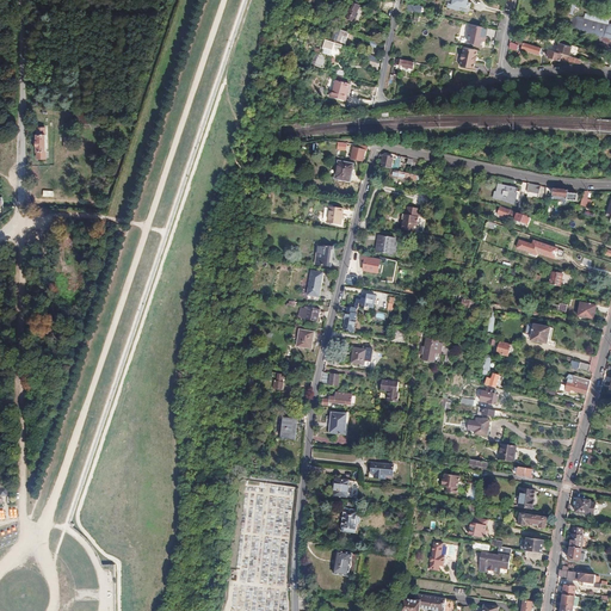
[(456,7),(457,0),(452,0),(451,5),(448,5),(446,8),(458,11),(460,7),(456,7)]
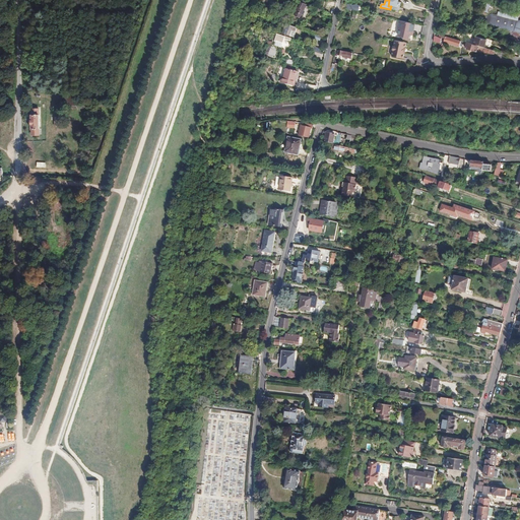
[(302,22),(308,5),(301,3),(295,20),(302,22)]
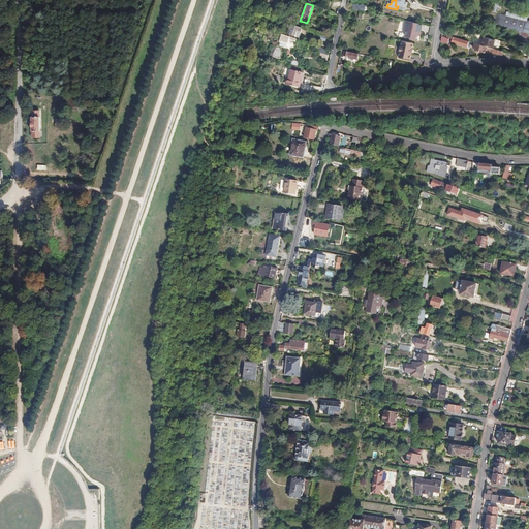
[(422,29),(423,24),(406,21),(405,28),(407,29),(419,32),(421,29),(422,29)]
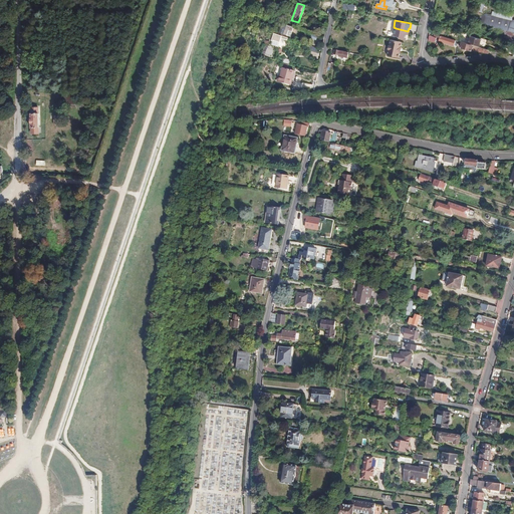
[(502,30),(513,33),(513,26),(510,25),(511,22),(505,20),(503,27),(502,30)]
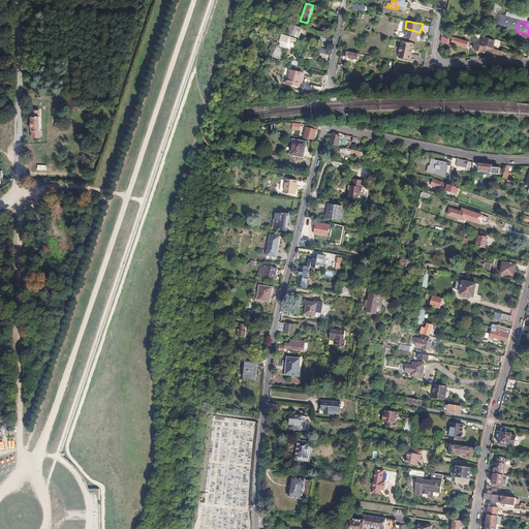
[(301,38),(305,29),(293,25),(291,31),(292,31),(291,35),(301,38)]
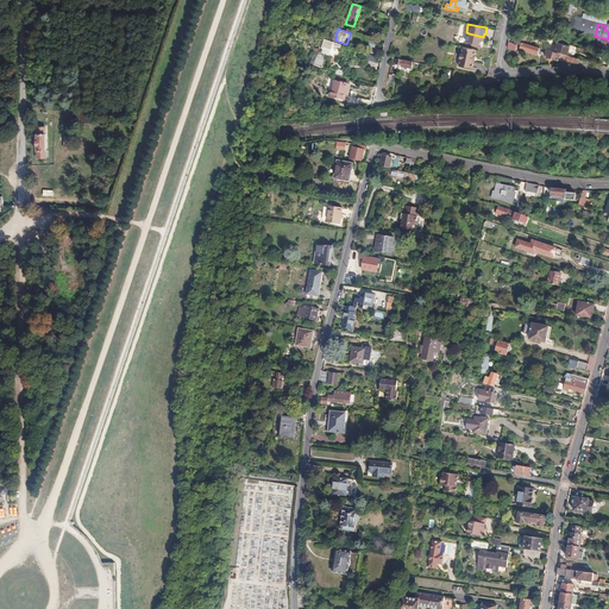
[(482,46),(483,37),(469,33),(466,41),(473,42),(473,44),(482,46)]
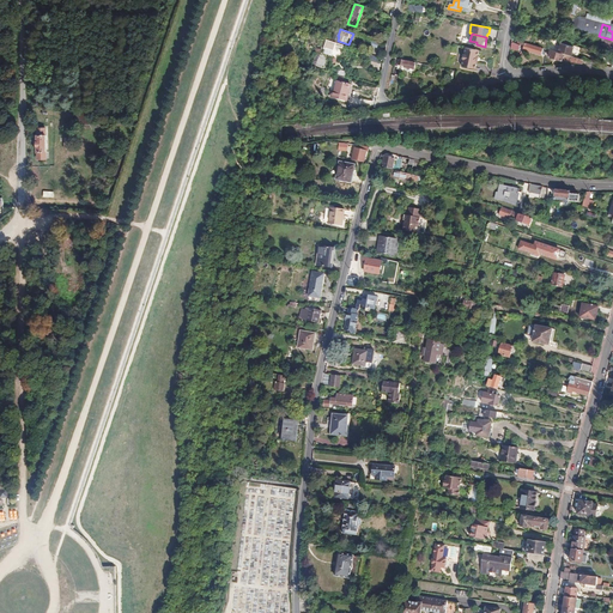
[(608,47),(612,48),(612,40),(599,36),(595,35),(590,34),(590,37),(610,43),(608,47)]
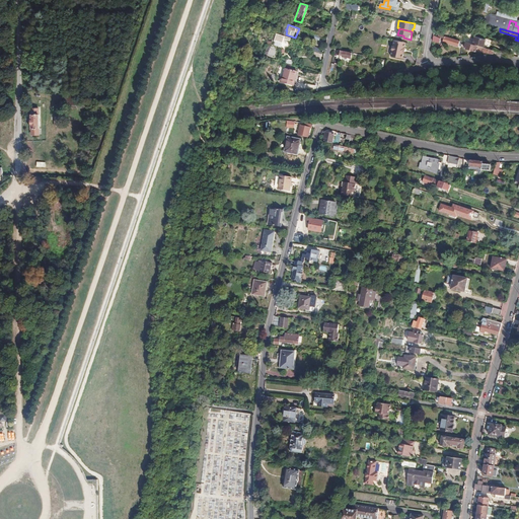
[(463,41),(440,33),(439,36),(444,38),(443,41),(461,47),(462,44),(463,41)]
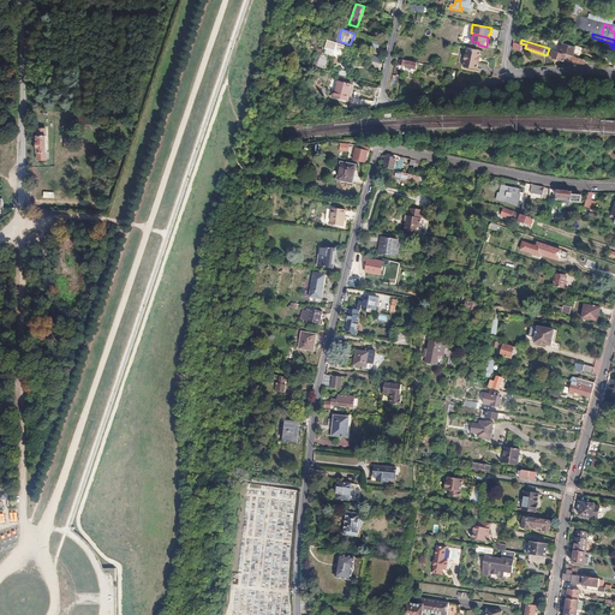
[(336,57),(339,47),(340,45),(330,41),(328,46),(330,47),(328,54),(336,57)]
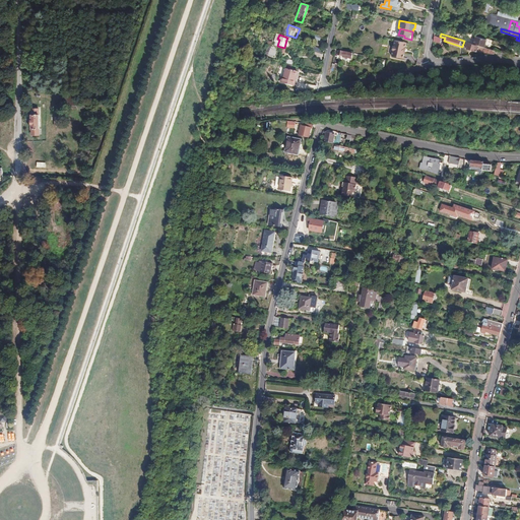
[(485,46),(486,41),(486,40),(476,37),(474,43),(485,46)]
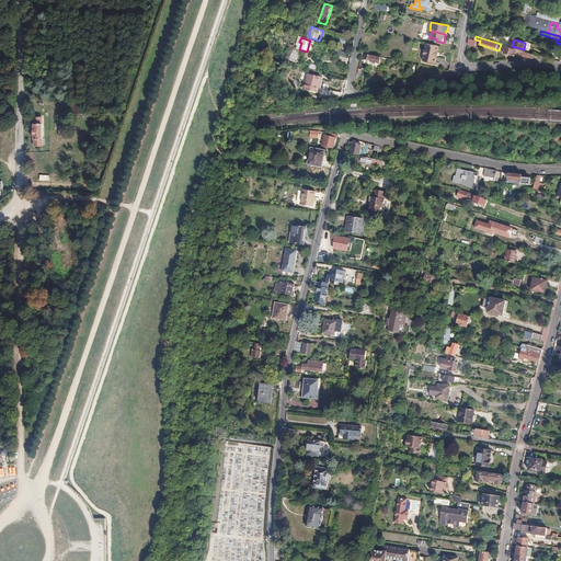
[(437,50),(438,46),(426,44),(423,60),(435,63),(436,58),(437,58),(438,52),(437,50)]
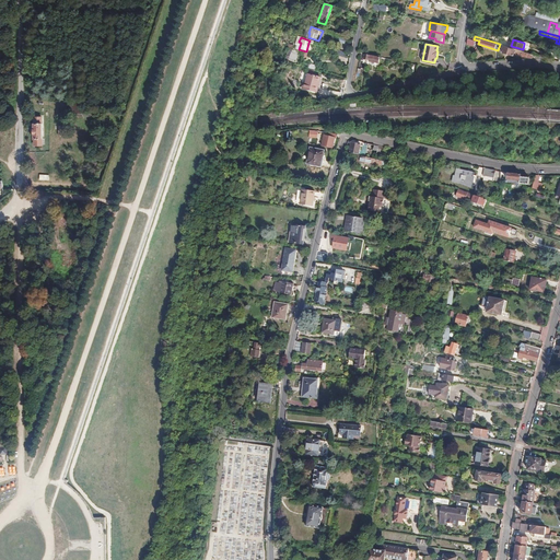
[(515,48),(500,44),(499,47),(502,48),(501,51),(513,55),(514,54),(515,48)]
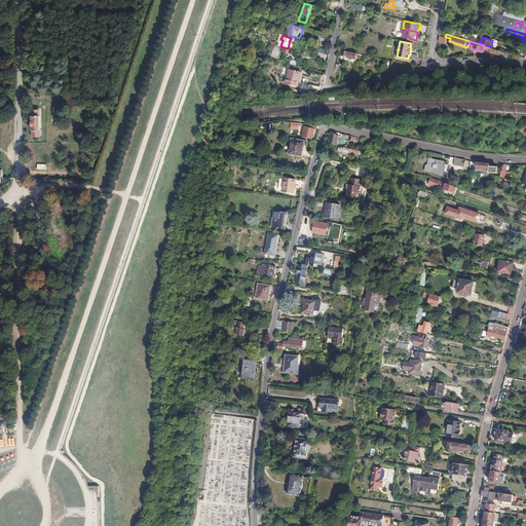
[(500,54),(501,50),(494,48),(490,47),(484,45),(483,50),(494,53),(500,54)]
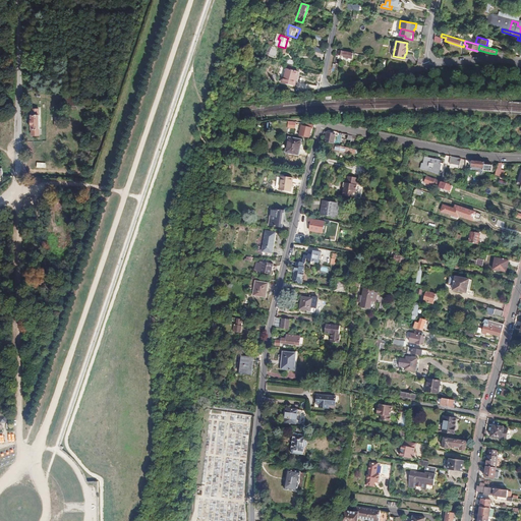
[(272,46),(268,56),(275,58),(279,49),(272,46)]
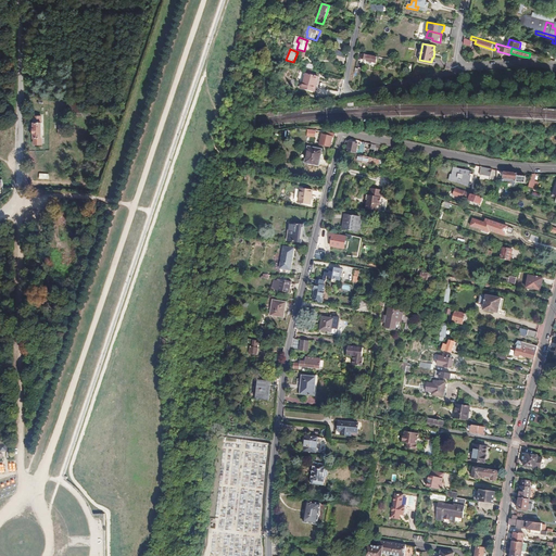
[(358,53),(354,72),(359,74),(361,68),(358,68),(359,66),(357,65),(358,60),(362,61),(362,59),(367,61),(366,62),(375,63),(377,58),(358,53)]
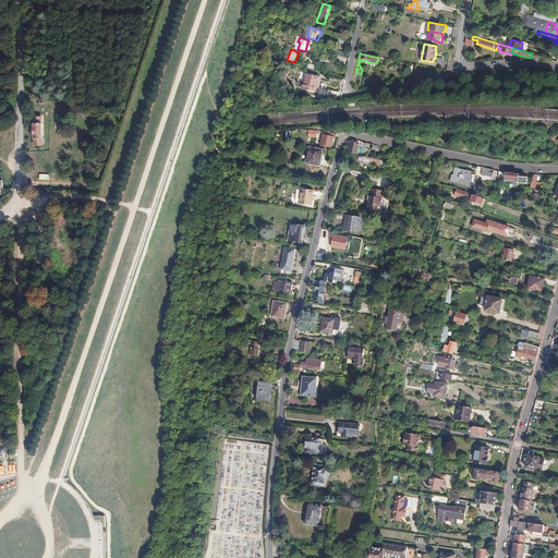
[(314,91),(317,75),(304,73),(302,82),(300,82),(299,86),(314,91)]
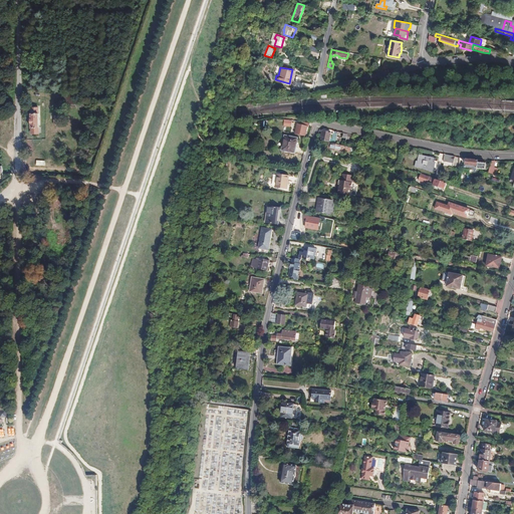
[(63,96),(63,106),(75,107),(76,98),(63,96)]
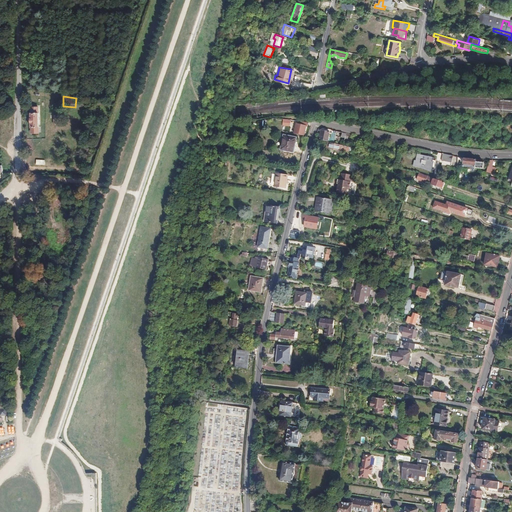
[(31,112),(30,128),(31,128),(31,133),(38,133),(38,128),(38,114),(38,108),(31,108),(31,112)]
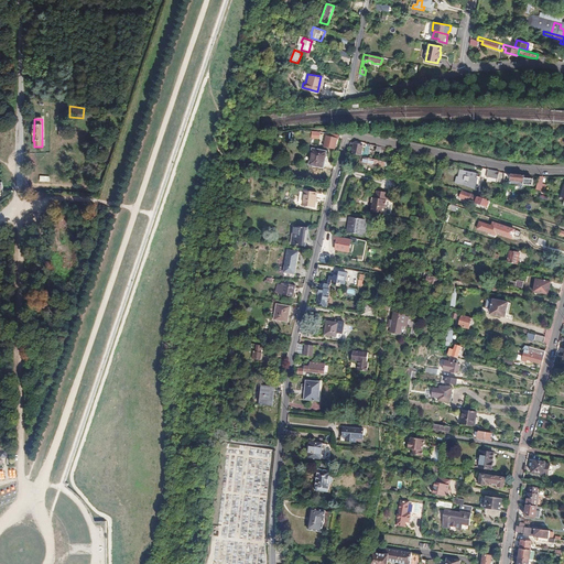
[(324,148),(336,150),(338,139),(331,138),(326,137),(324,148)]
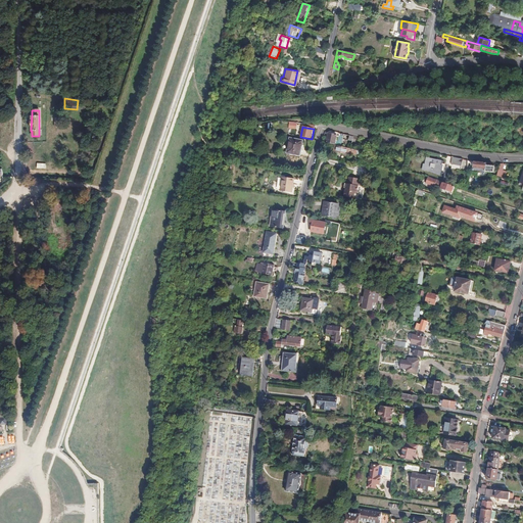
[(329,134),(327,143),(335,145),(337,136),(329,134)]
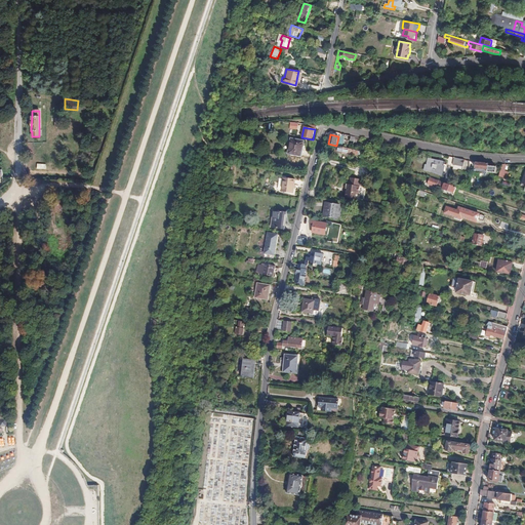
[(290,138),(288,150),(300,153),(303,146),(304,146),(304,142),(290,138)]
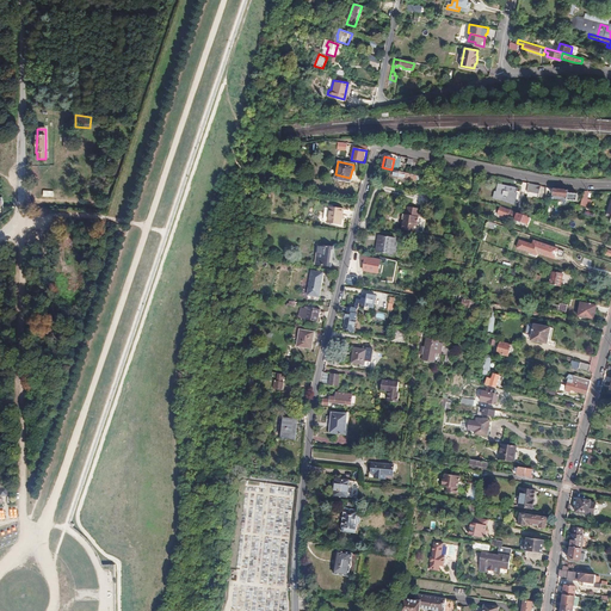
[(392,171),(389,178),(408,181),(411,176),(392,171)]
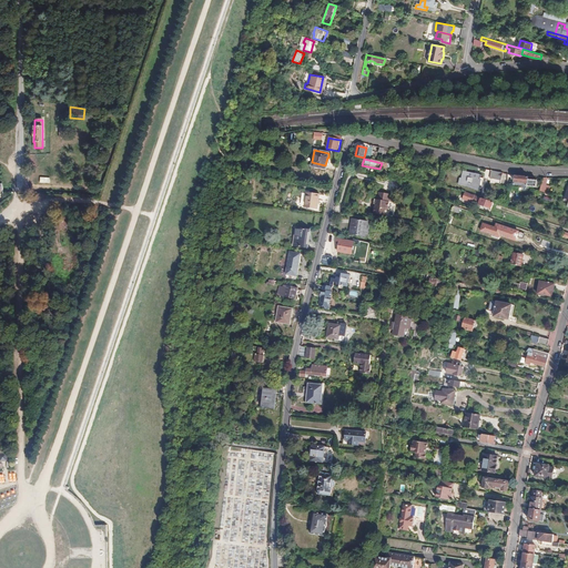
[(501,181),(504,173),(493,171),(490,179),(501,181)]
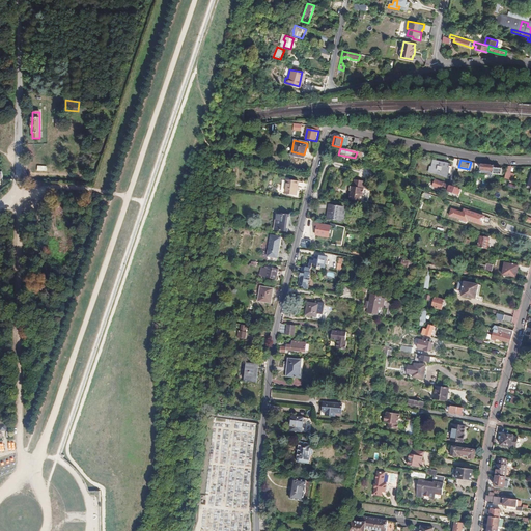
[(451,176),(453,166),(454,165),(438,161),(436,168),(435,168),(432,173),(438,175),(452,180),(453,177),(451,176)]
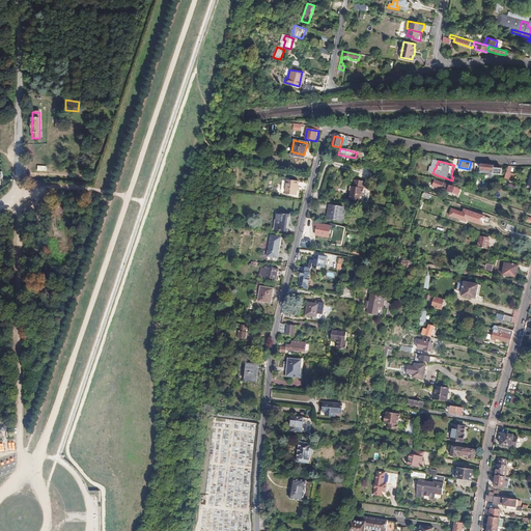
[(495,168),(495,166),(482,165),(481,168),(481,171),(493,172),(493,174),(502,175),(502,169),(495,168)]
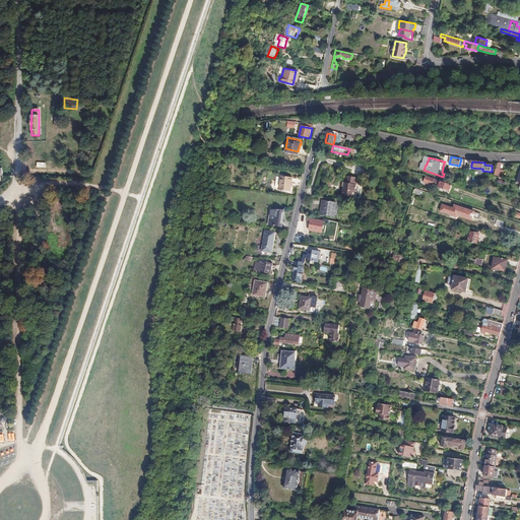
[(293,178),(280,176),(278,189),(290,191),(293,178)]
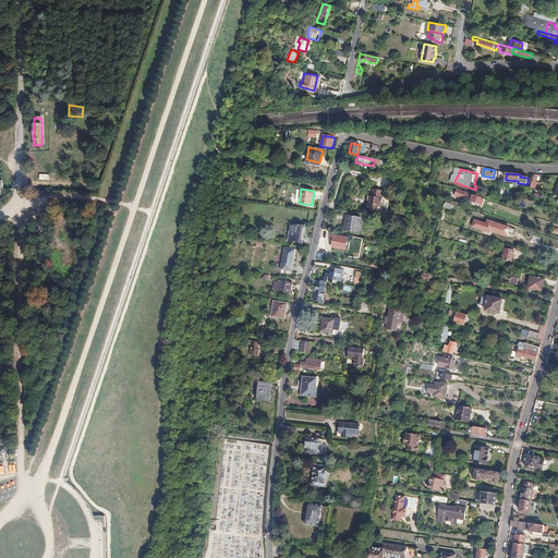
[(370,202),(383,204),(385,191),(374,190),(373,196),(370,196),(368,201),(368,202),(370,202)]
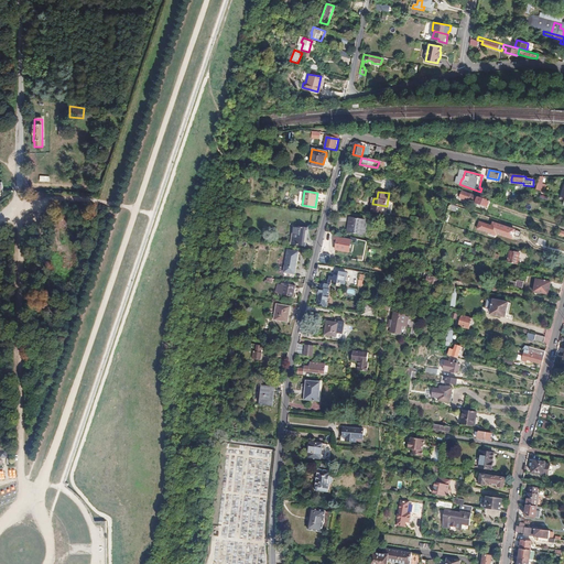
[(489,207),(491,202),(479,197),(477,203),(489,207)]
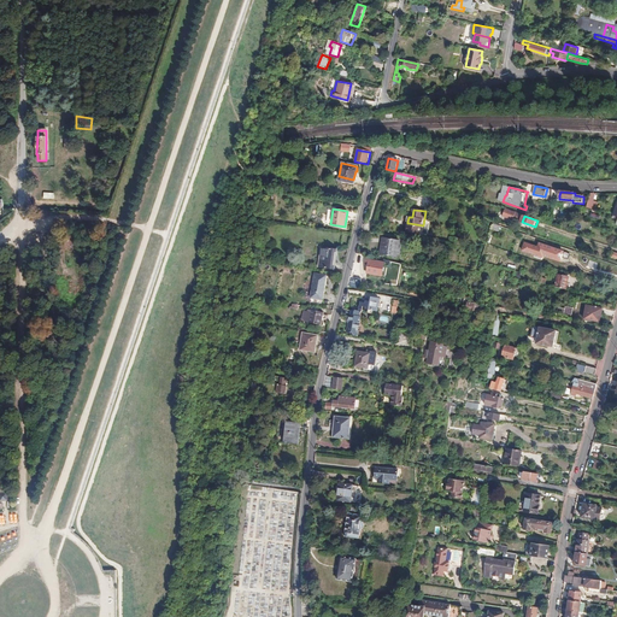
[(451,238),(450,245),(463,247),(463,240),(463,239),(451,238)]
